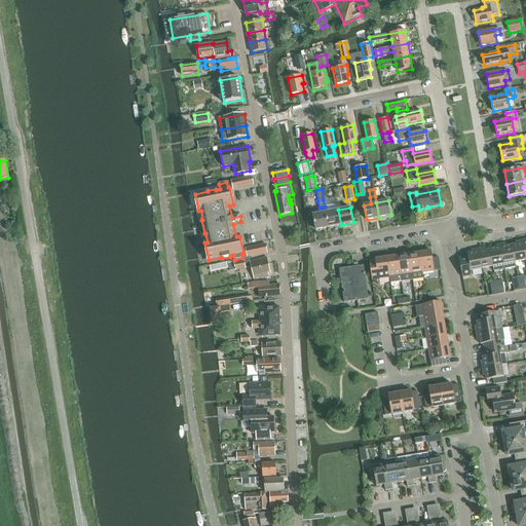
[(329,227),(341,225),(338,210),(326,213),(329,227)]
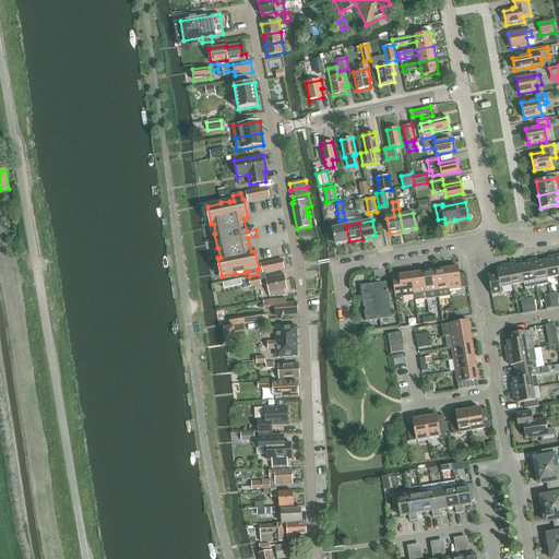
[(335,245),(349,241),(346,226),(333,228),(335,245)]
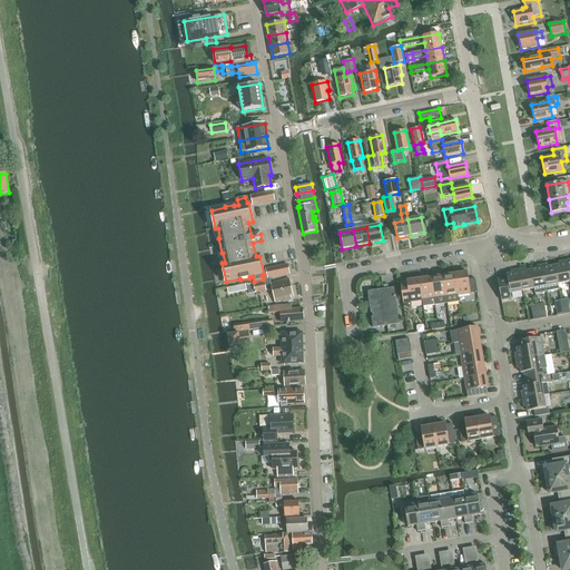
[(559,265),(554,266),(558,284),(569,282),(566,261),(559,262),(559,265)]
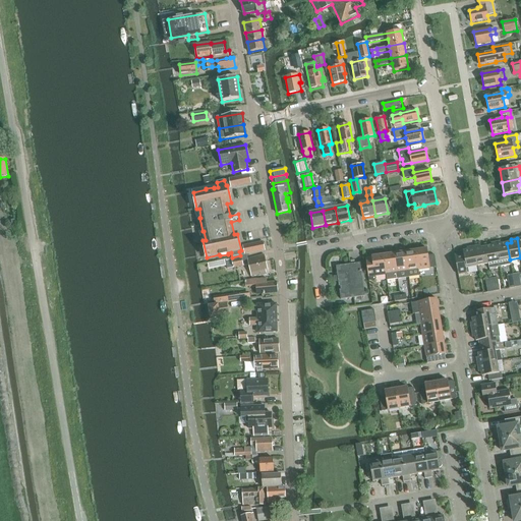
[(511,265),(510,259),(507,243),(501,244),(500,241),(496,242),(499,262),(500,267),(511,265)]
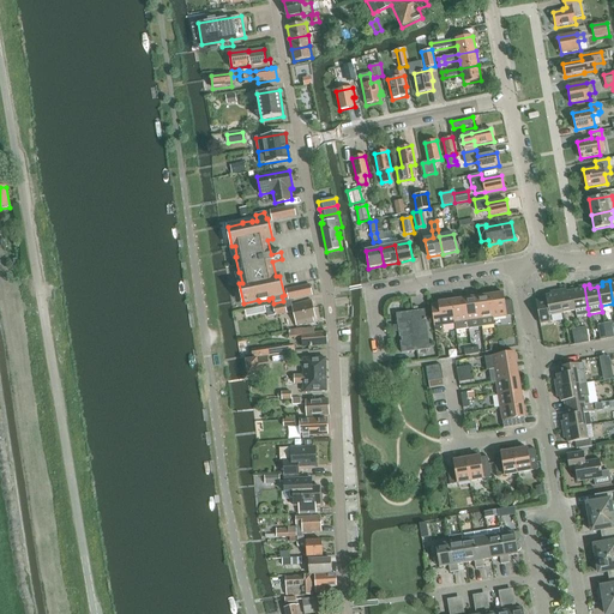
[(576,311),(577,317),(589,314),(588,308),(584,286),(579,287),(579,289),(572,292),(576,311)]
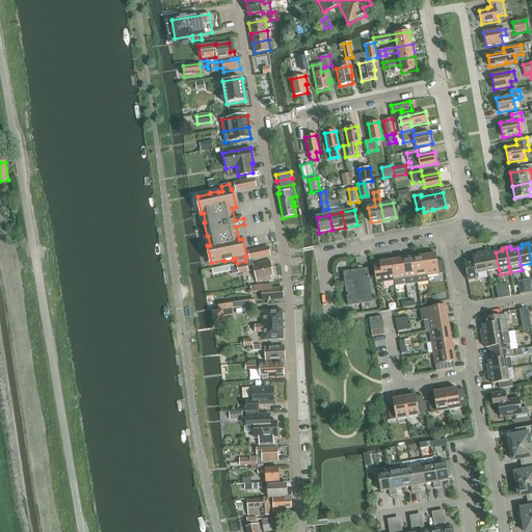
[(490,250),(484,251),(487,271),(499,269),(496,253),(491,253),(490,250)]
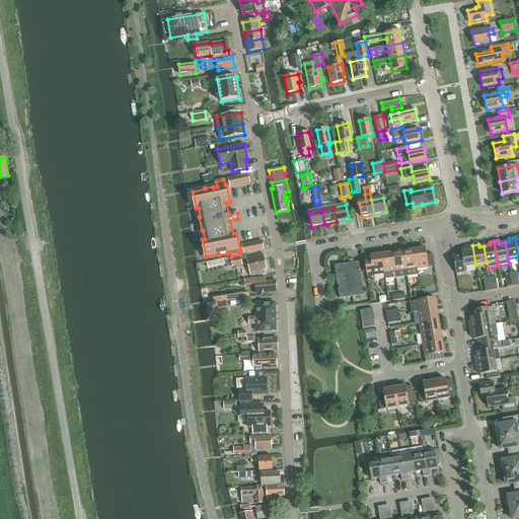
[(453,257),(456,274),(468,272),(470,266),(475,265),(472,245),(465,247),(465,249),(461,250),(462,256),(453,257)]
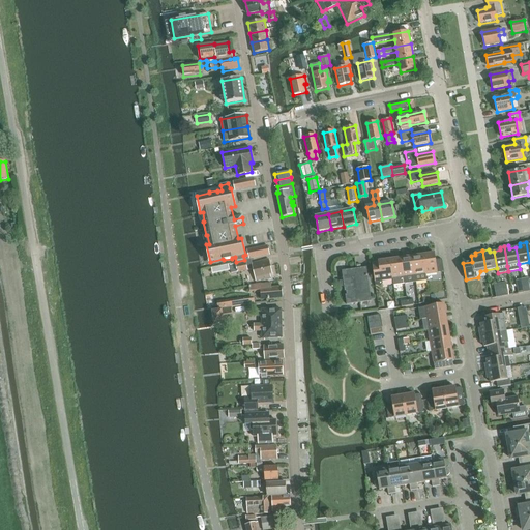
[(444,272),(442,259),(436,260),(435,254),(423,255),(425,274),(444,272)]
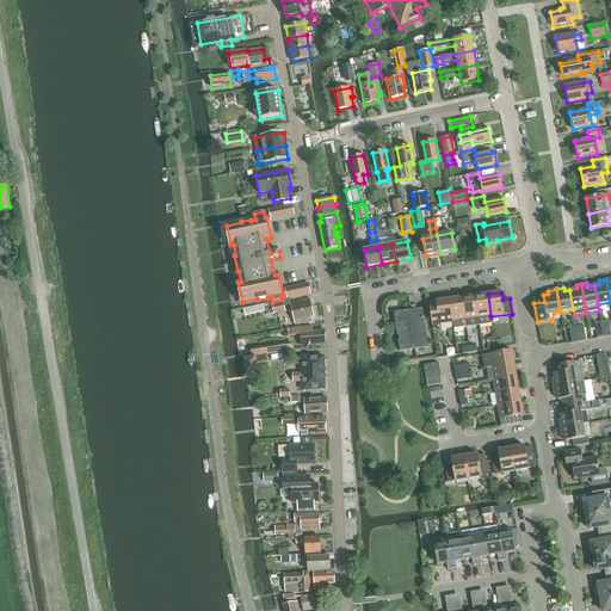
[(488,294),(475,296),(480,326),(492,325),(491,316),(488,294)]
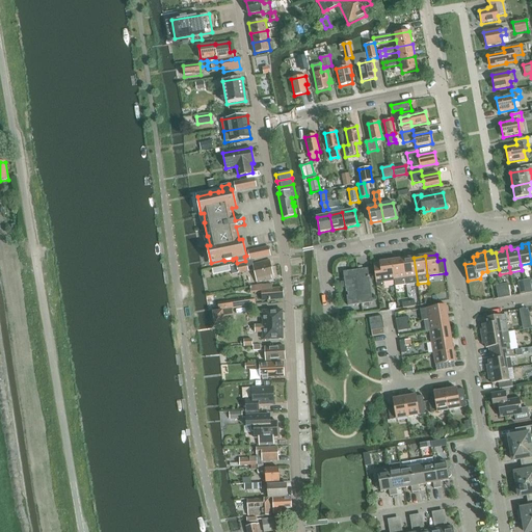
[(414,258),(402,259),(406,286),(418,284),(414,258)]
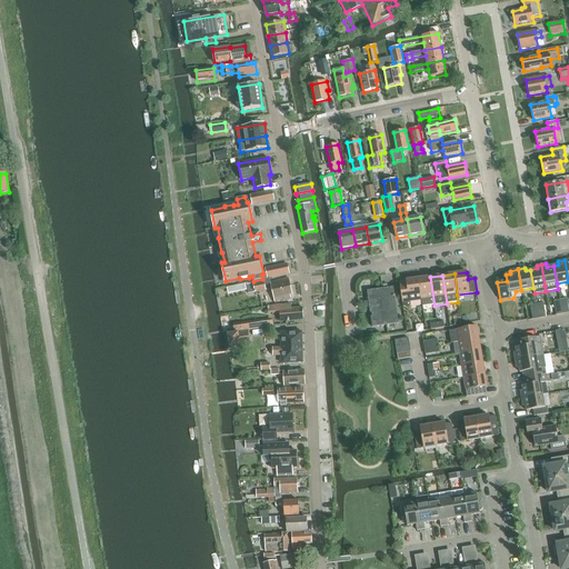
[(430,277),(419,279),(421,300),(422,307),(435,306),(430,277)]
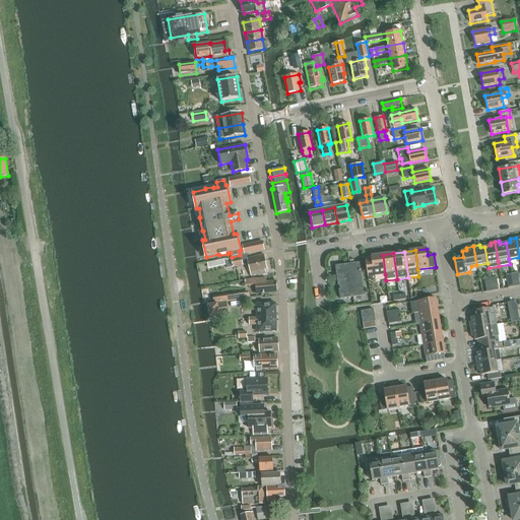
[(246,255),(232,257),(231,257),(232,259),(225,261),(225,260),(207,264),(208,269),(226,265),(228,269),(233,267),(233,268),(243,266),(249,264),(251,276),(266,272),(265,267),(267,267),(264,254),(247,259),(246,255)]
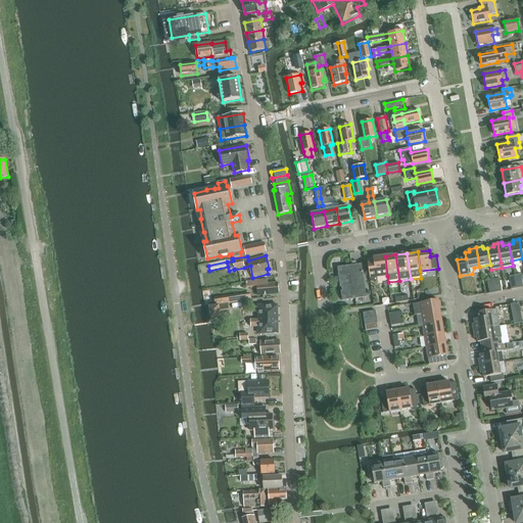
[(370,278),(387,276),(385,256),(373,257),(373,258),(374,262),(368,263),(370,278)]
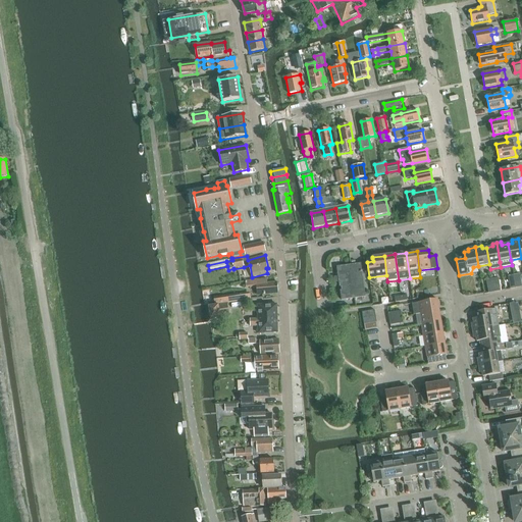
[(341,291),(342,300),(366,297),(361,263),(336,267),(338,278),(334,278),(334,282),(338,282),(340,288),(341,286),(342,291),(341,291)]
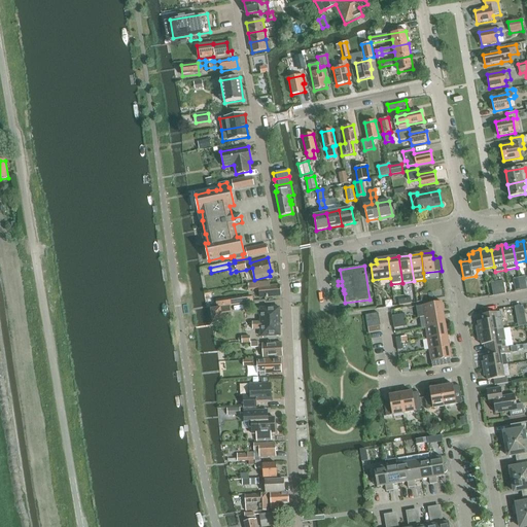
[(521,291),(519,278),(513,279),(515,292),(521,291)]
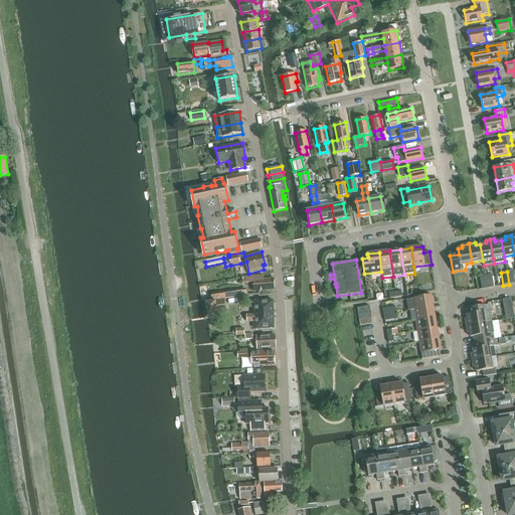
[(486,276),(488,289),(494,287),(492,275),(486,276)]
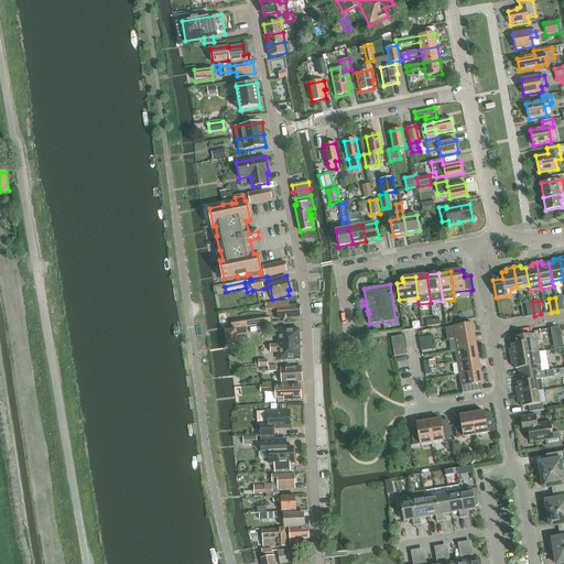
[(266,311),(278,310),(278,320),(301,317),(300,305),(289,306),(289,302),(266,303),(266,311)]
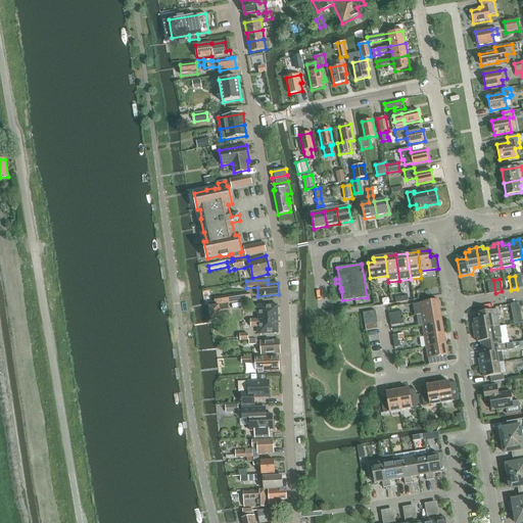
[(495,293),(493,280),(487,281),(489,294),(495,293)]
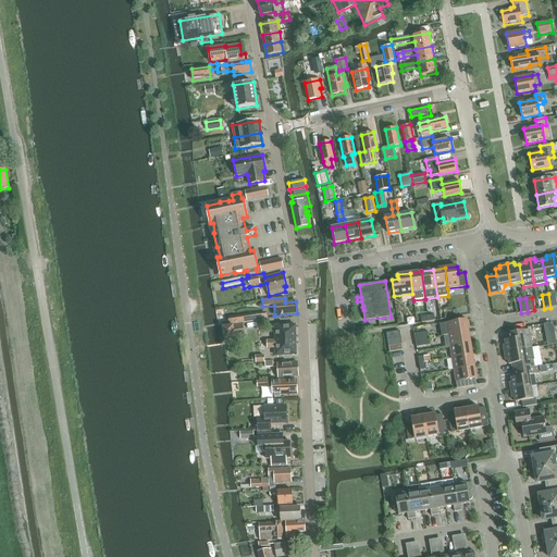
[(262,314),(262,313),(242,317),(243,323),(267,320),(267,314),(262,314)]
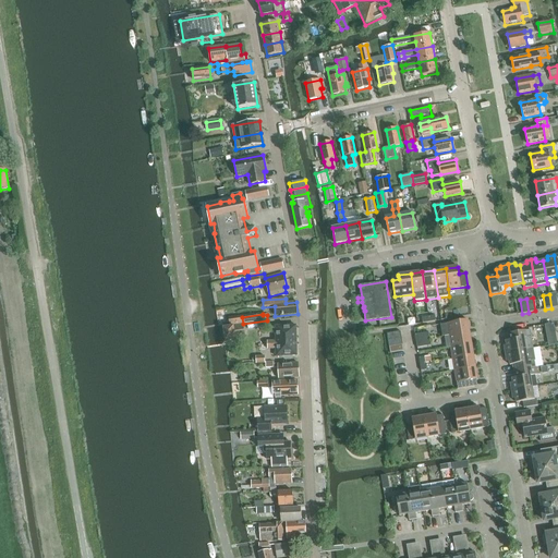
[(466,320),(447,324),(439,325),(441,337),(445,337),(470,332),(468,319),(466,319),(466,320)]
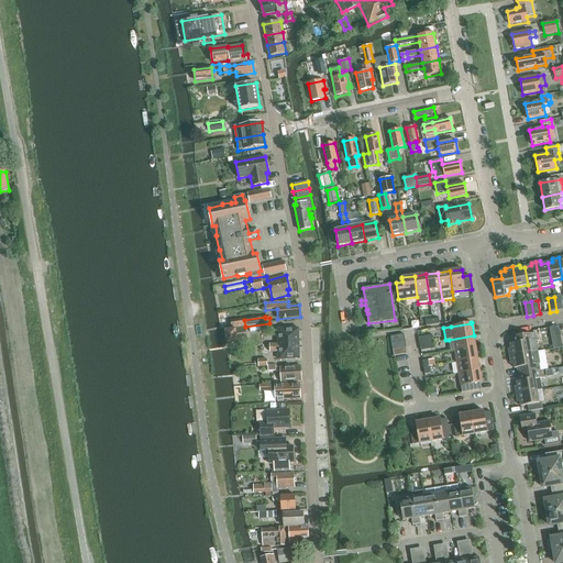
[(558,326),(551,328),(555,349),(562,348),(562,346),(561,339),(558,326)]
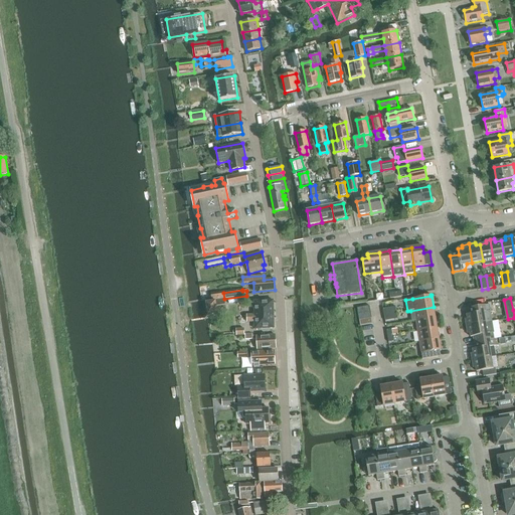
[(208,315),(226,312),(224,300),(212,302),(206,303),(208,315)]
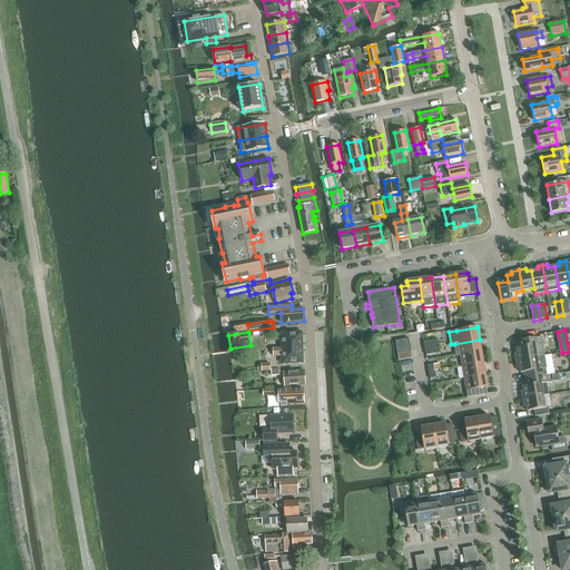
[(303,333),(281,333),(282,349),(273,349),(273,356),(282,356),(282,364),(303,363),(303,333)]
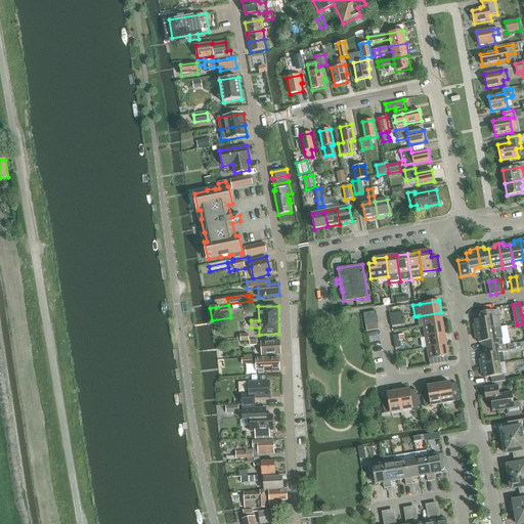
[(473,324),(474,332),(501,328),(499,316),(498,309),(480,313),(481,319),(475,320),(476,324),(473,324)]
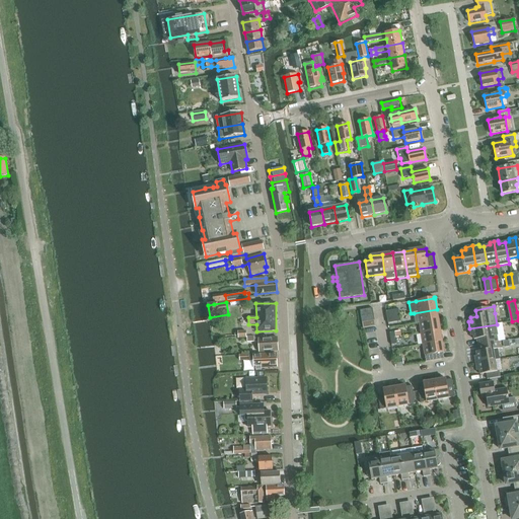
[(372,308),(362,310),(360,310),(361,316),(373,314),(372,308)]
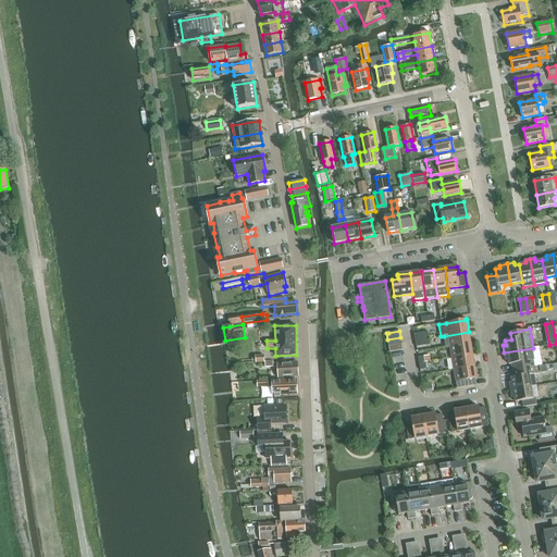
[(415,334),(416,341),(429,338),(428,332),(415,334)]
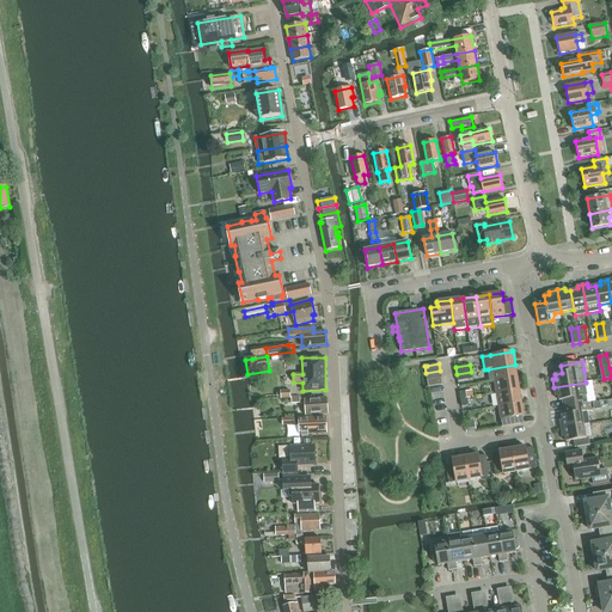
[(488,369),(490,381),(495,381),(516,377),(515,365),(488,369)]
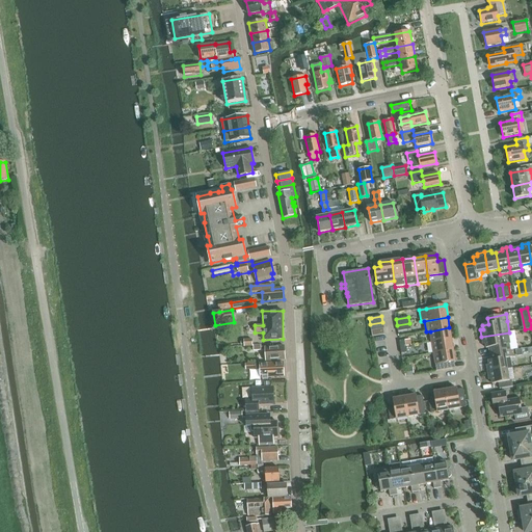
[(382,322),(370,324),(371,330),(383,328),(382,322)]
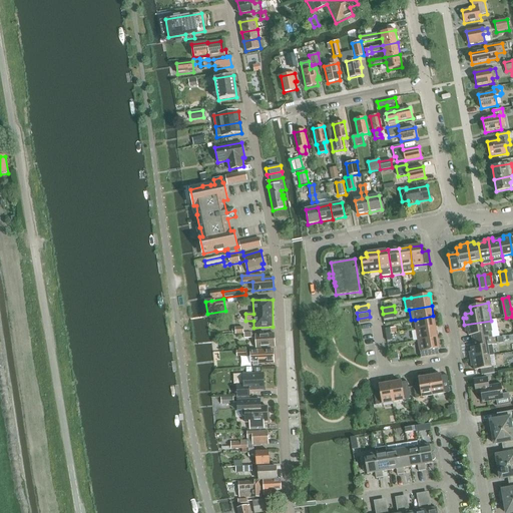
[(415,320),(416,330),(435,327),(433,316),(415,320)]
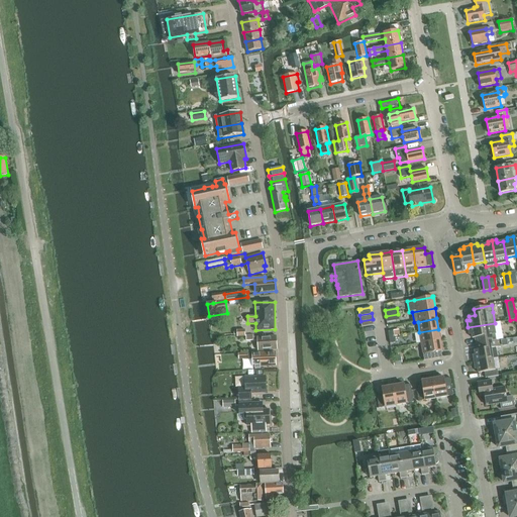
[(479,337),(480,343),(497,340),(496,334),(497,334),(495,323),(468,327),(470,334),(472,334),(473,338),(479,337)]
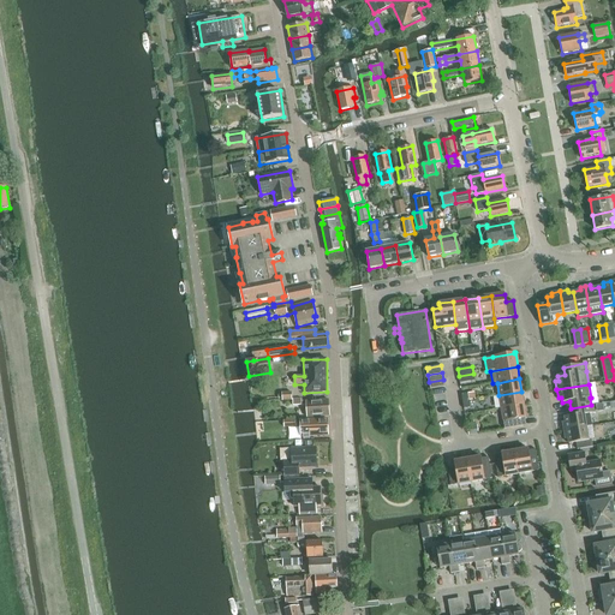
[(499,395),(501,408),(524,405),(521,392),(499,395)]
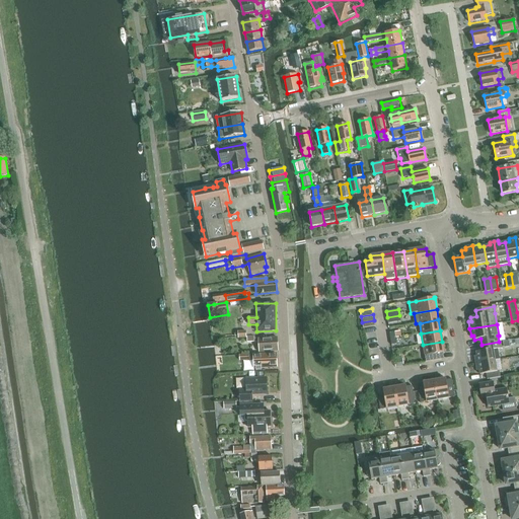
[(257,337),(257,339),(254,339),(254,337),(247,338),(247,343),(254,343),(258,343),(260,352),(278,351),(278,338),(260,339),(260,337),(257,337)]
